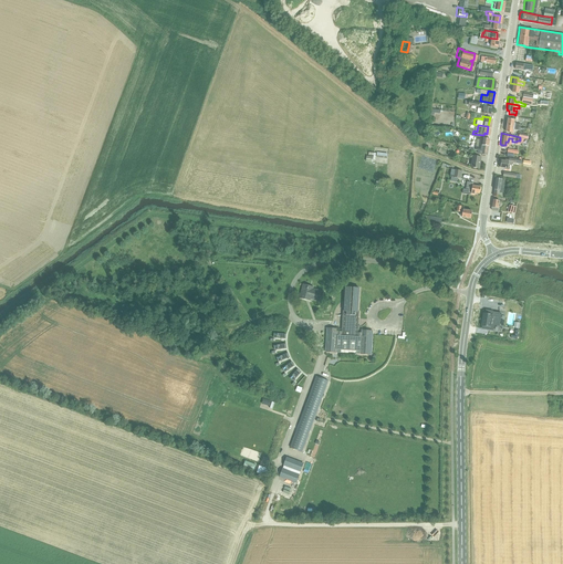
[(477,148),(476,152),(485,153),(487,137),(480,136),(477,136),(476,145),(473,145),(472,148),(477,148)]
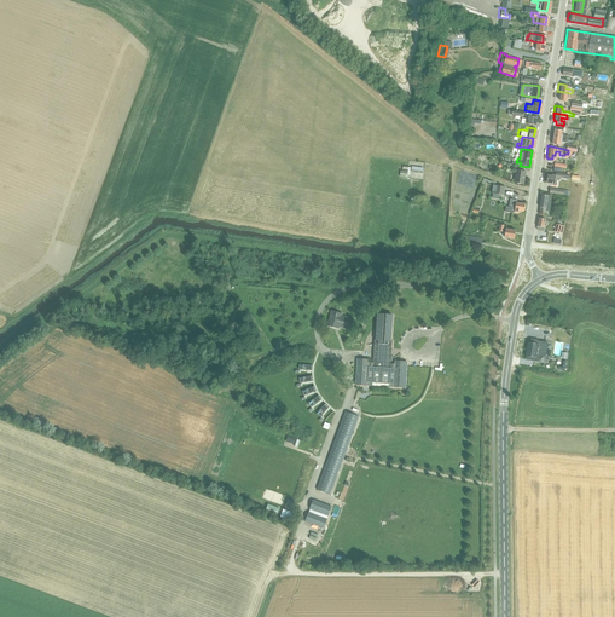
[(514,168),(511,182),(521,183),(523,169),(514,168)]
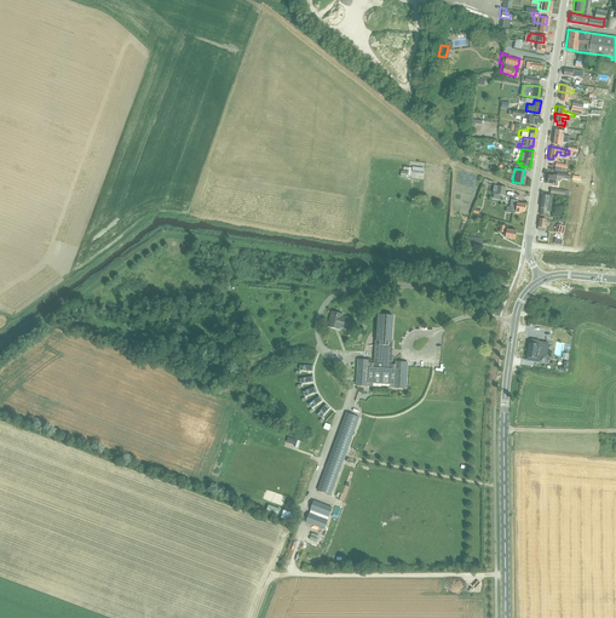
[(546,173),(545,182),(553,183),(554,178),(557,178),(557,176),(566,177),(568,173),(554,172),(553,173),(550,173),(550,175),(546,173)]
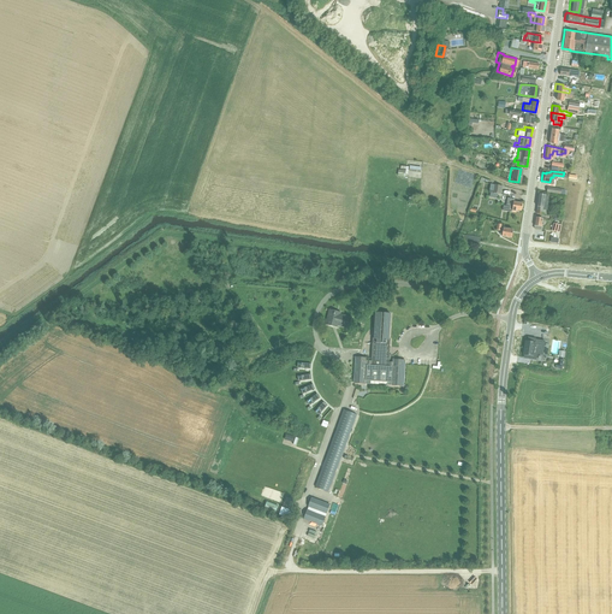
[(546,193),(536,192),(534,211),(542,212),(544,208),(545,208),(546,199),(545,199),(546,193)]
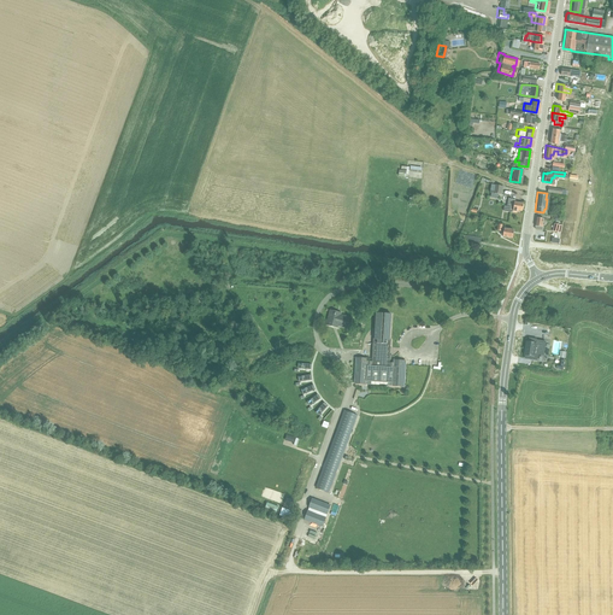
[(520,201),(511,200),(512,198),(506,197),(505,204),(501,204),(501,209),(513,211),(514,209),(519,209),(520,201)]
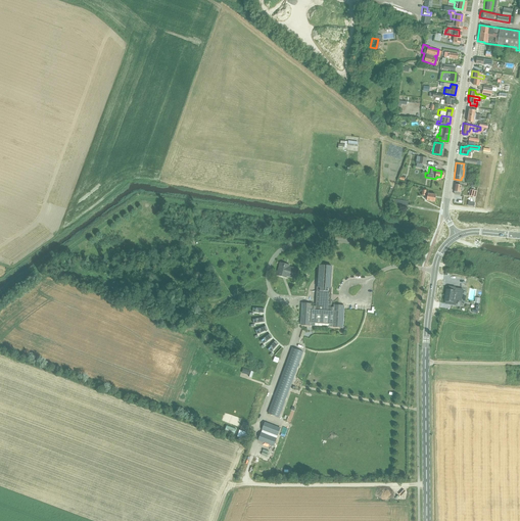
[(424,199),(432,200),(433,194),(423,192),(423,189),(420,189),(419,194),(424,195),(424,199)]
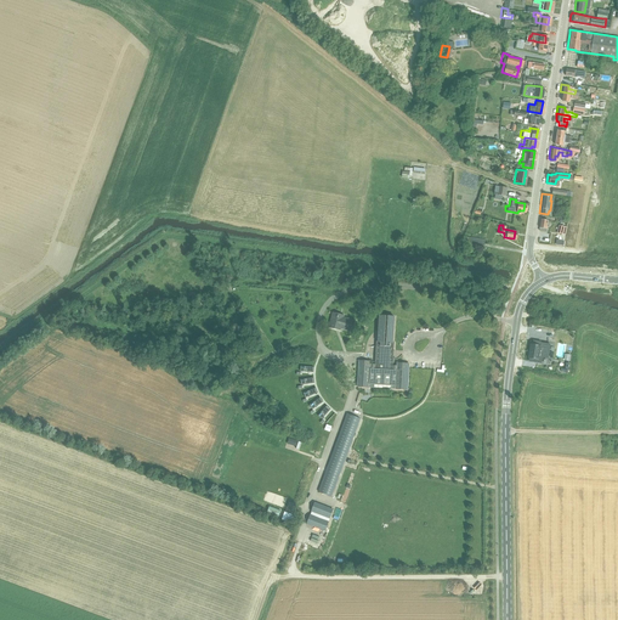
[(329,310),(327,323),(325,326),(336,330),(338,326),(350,330),(352,319),(336,315),(336,313),(329,310)]
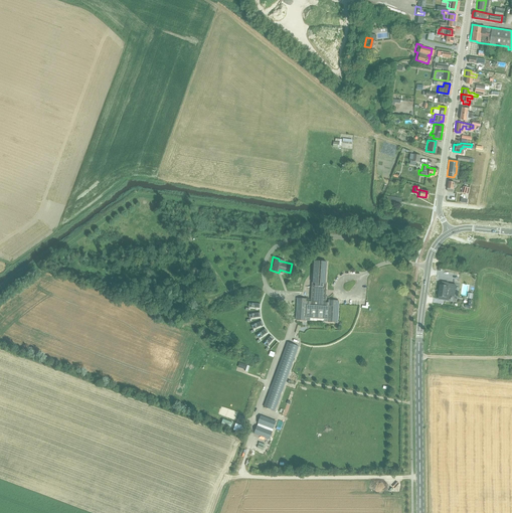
[(311,260),(310,281),(309,281),(308,301),(304,301),(305,298),(295,297),(294,318),(307,319),(307,316),(321,317),(321,320),(335,321),(336,300),(326,299),(326,302),(323,302),(324,282),(323,282),(324,261),(311,260)]
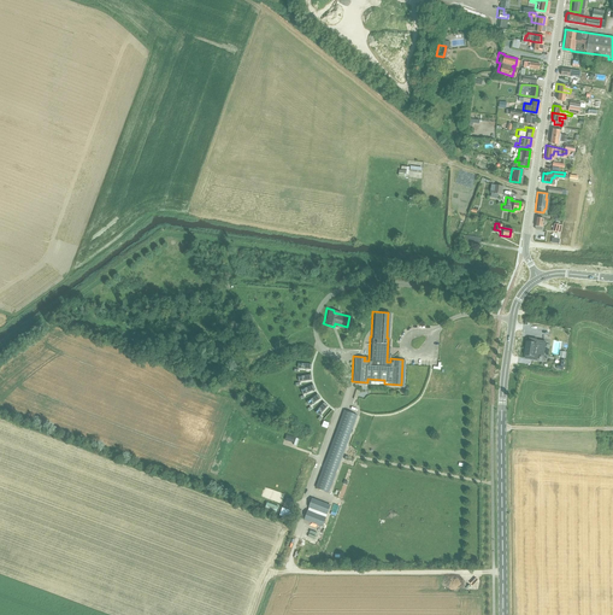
[(537,323),(536,332),(550,334),(552,326),(537,323)]
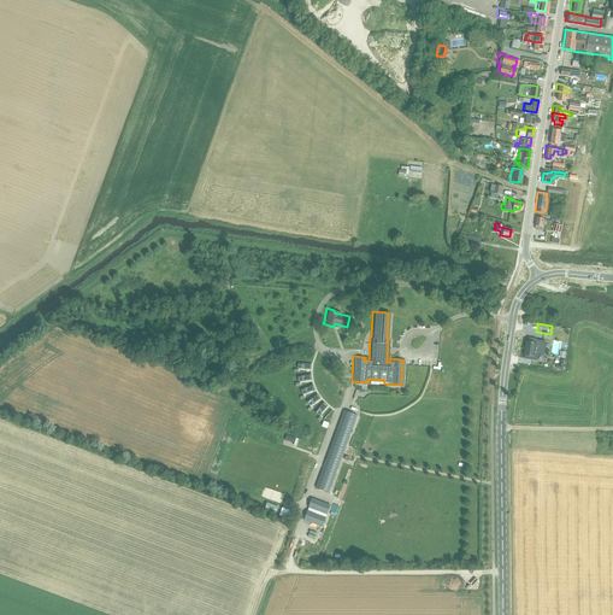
[(534,358),(535,352),(540,353),(542,340),(535,339),(526,337),(525,340),(523,340),(520,353),(522,353),(522,356),(534,358)]
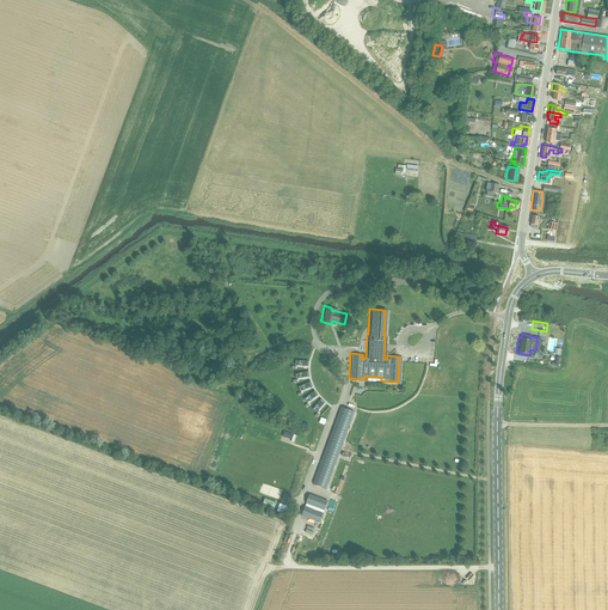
[(301,382),(295,384),(295,385),(296,388),(298,389),(299,389),(302,386),(307,385),(309,384),(307,380),(307,379),(301,382)]
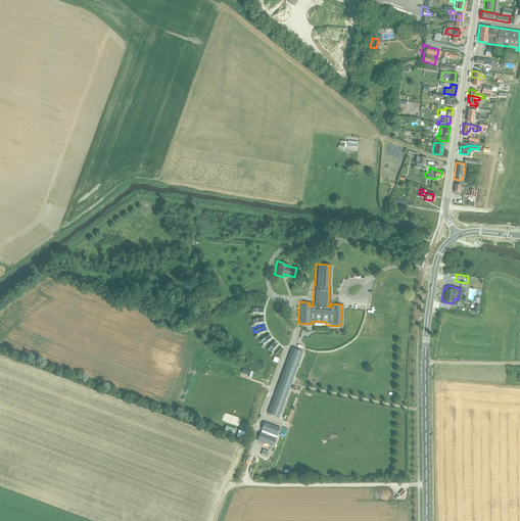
[(262,335),(257,339),(258,340),(260,342),(264,340),(268,337),(269,336),(267,333),(267,332),(262,335)]
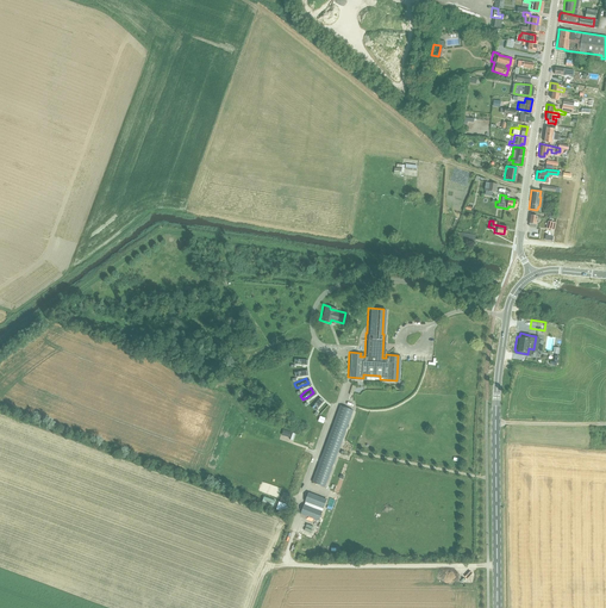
[(312,401),(308,405),(311,408),(312,409),(316,405),(320,399),(317,396),(312,401)]
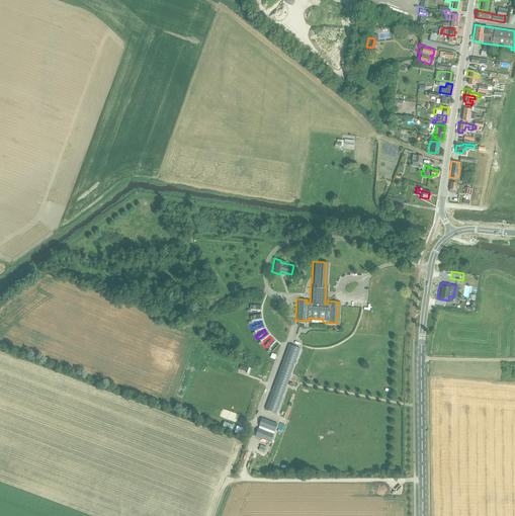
[(297,347),(287,343),(263,408),(273,412),(297,347)]
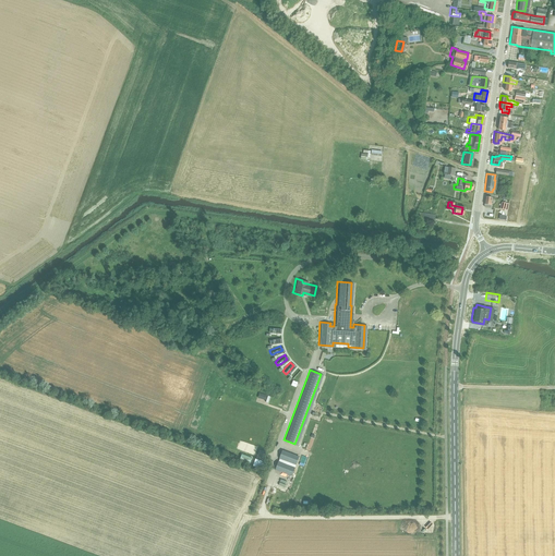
[(296,455),(279,448),(276,457),(292,462),(296,455)]
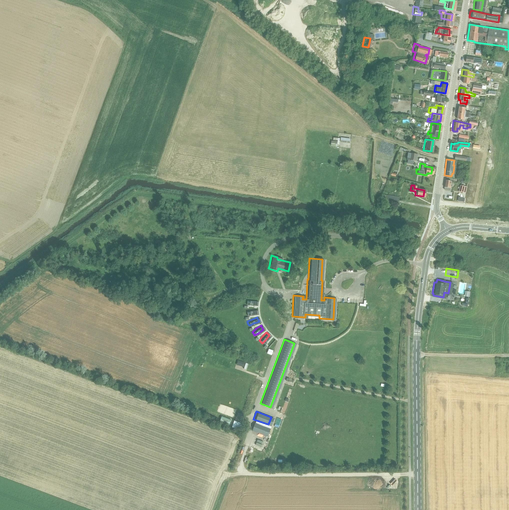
[(252,422),(249,429),(265,435),(267,427),(252,422)]
